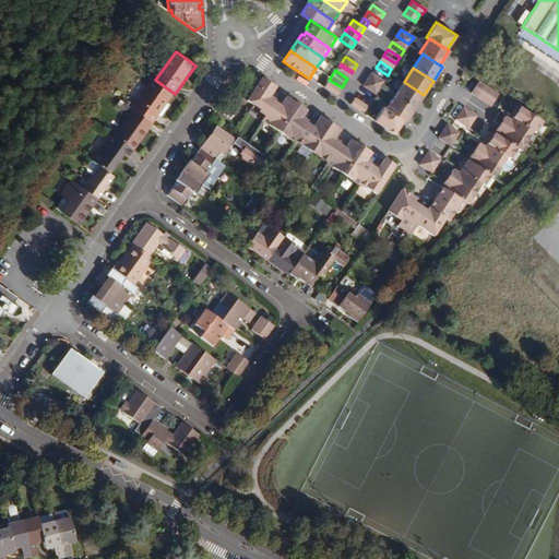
[(371,73),(367,80),(380,88),(381,86),(384,81),(371,73)]
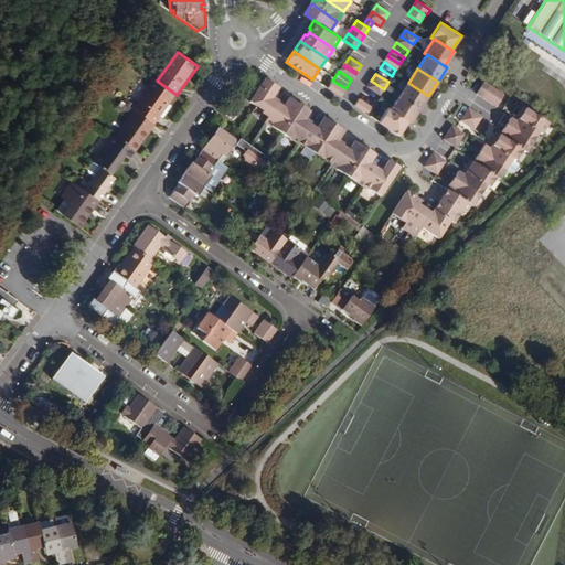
[(169,106),(177,95),(157,81),(156,80),(134,109),(136,112),(151,123),(157,116),(166,104),(169,106)]
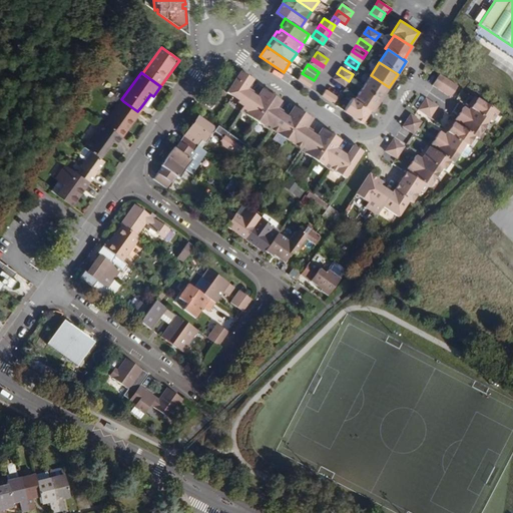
[(247,88),(252,80),(246,76),(240,72),(226,93),(233,99),(230,102),(241,109),(243,106),(251,94),(246,90),(247,88)]
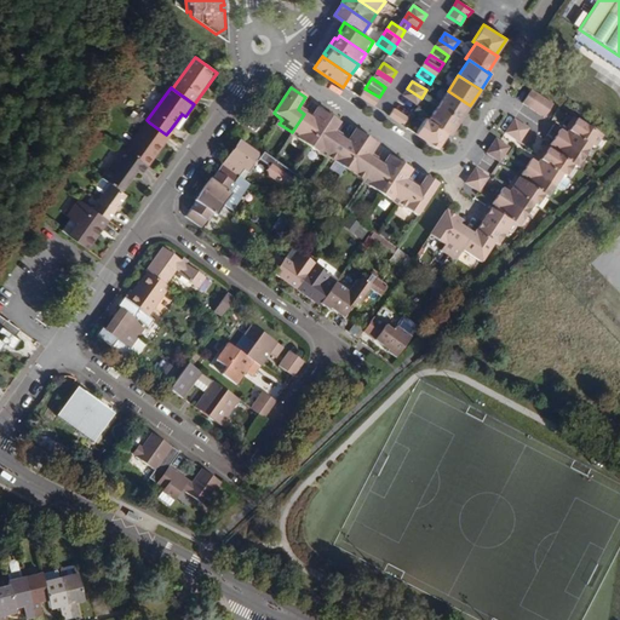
[(407,89),(402,96),(417,105),(422,98),(407,89)]
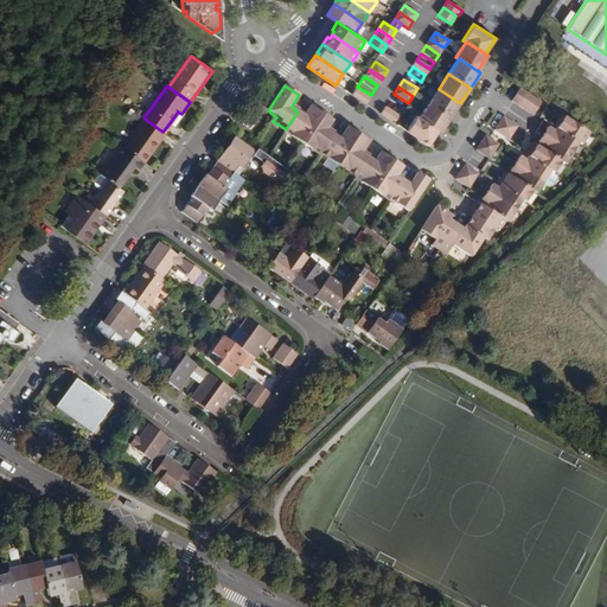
[(352,96),(365,104),(370,97),(357,88),(352,96)]
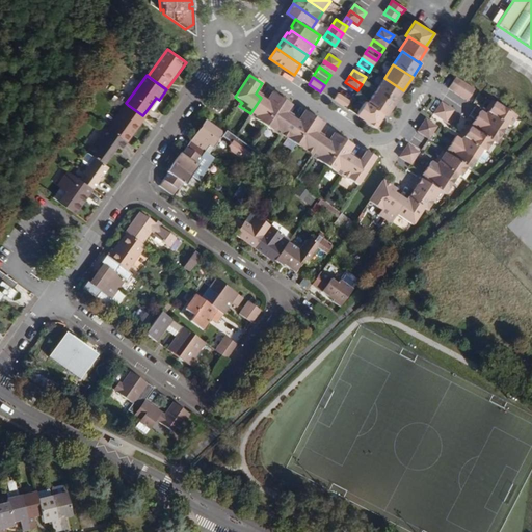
[(456,77),(448,89),(455,94),(463,82),(456,77)]
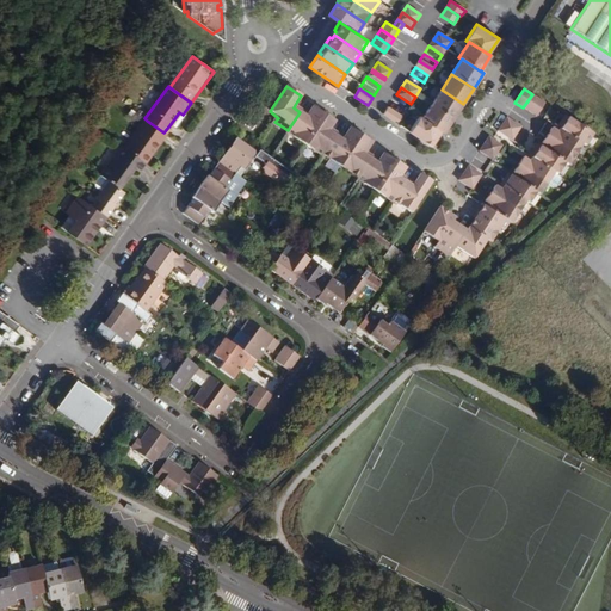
[(442,90),(432,104),(454,118),(463,104),(442,90)]
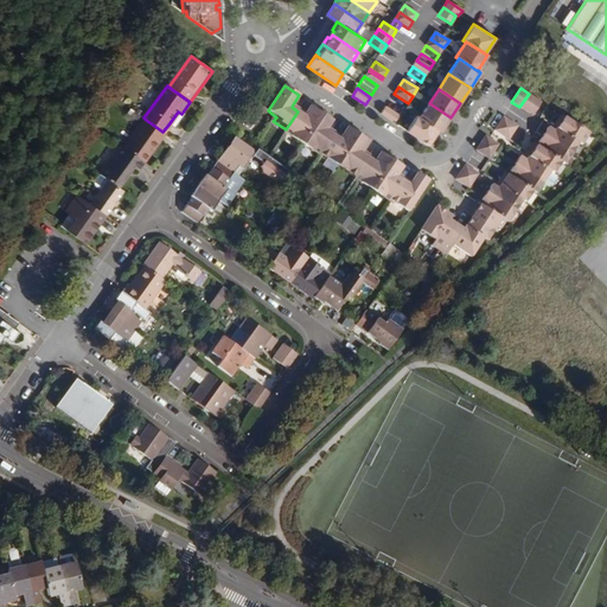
[(535,97),(529,94),(519,107),(526,112),(535,97)]
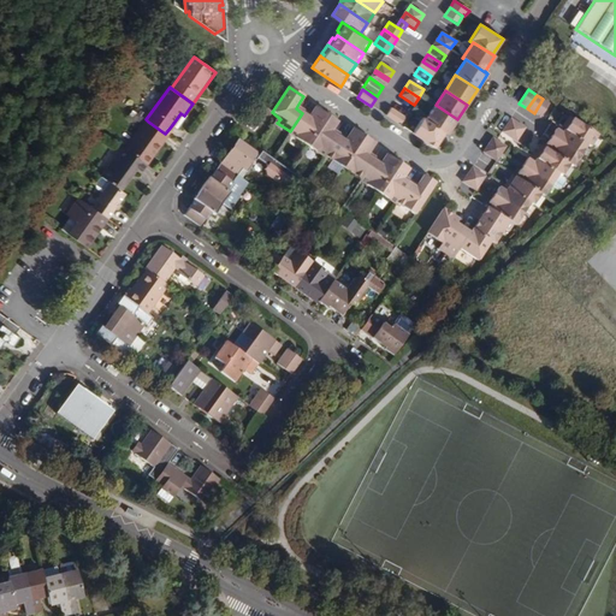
[(534,113),(540,118),(550,104),(543,99),(534,113)]
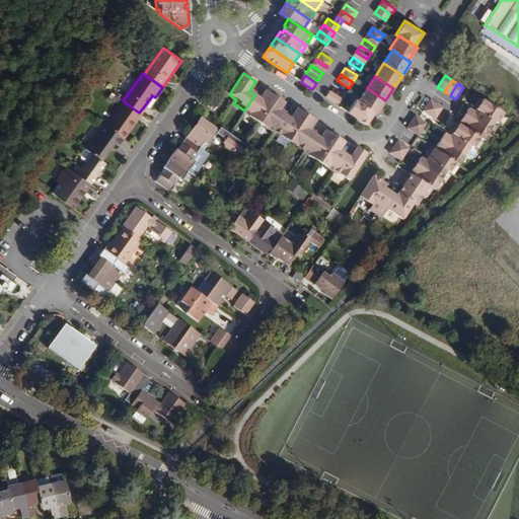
[(385,100),(367,88),(359,100),(358,100),(374,112),(376,114),(385,100)]
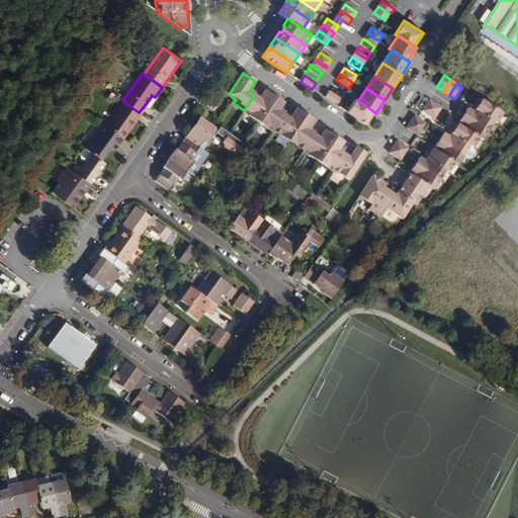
[(258,122),(274,97),(265,91),(261,96),(259,99),(254,95),(246,107),(244,110),(243,112),(258,122)]
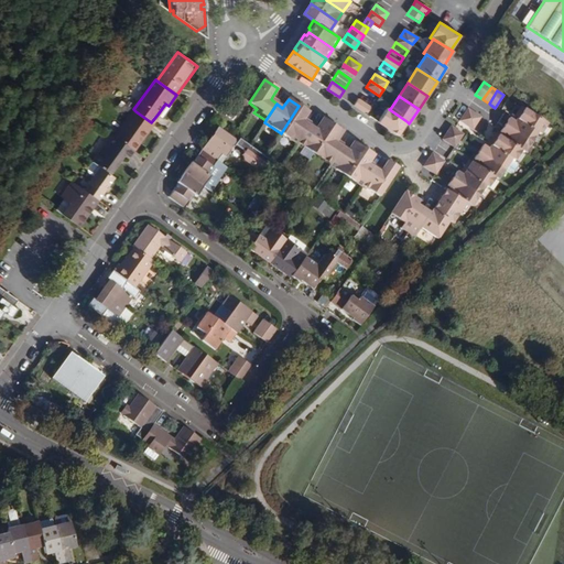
[(370,108),(358,99),(354,106),(366,115),(370,108)]
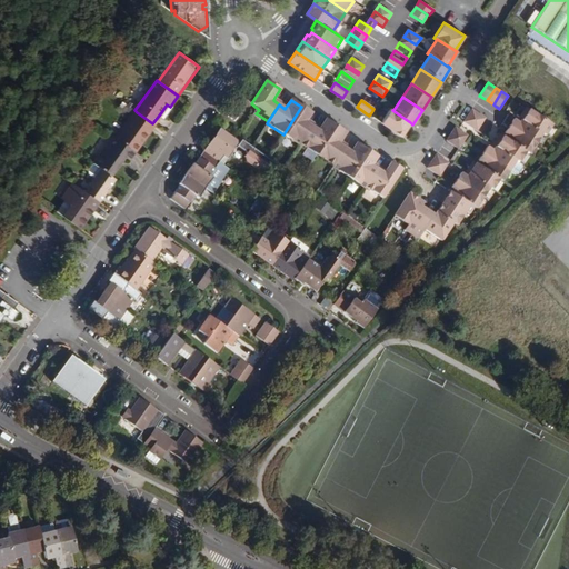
[(167,105),(158,117),(161,120),(163,121),(172,109),(170,107),(167,105)]
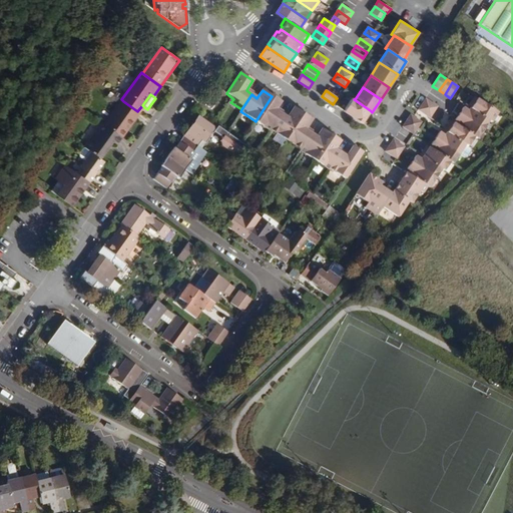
[(271,130),(282,114),(276,110),(278,108),(281,102),(272,96),(255,121),(271,131),(271,130)]
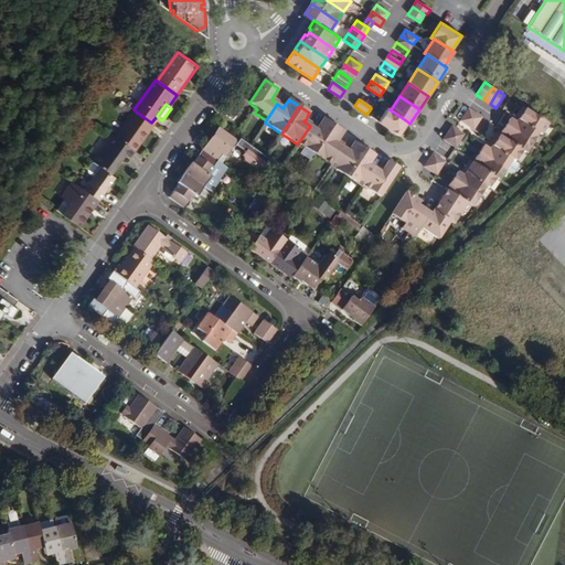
[(391,109),(387,108),(379,123),(398,136),(407,121),(390,109),(391,109)]
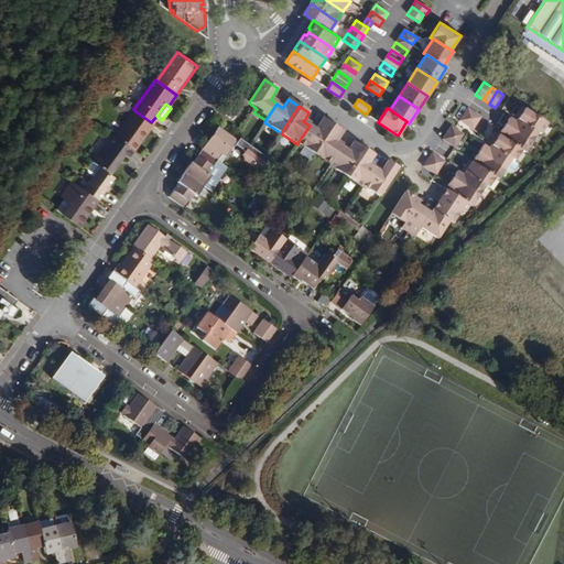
[(239,115),(231,109),(226,116),(234,121),(239,115)]
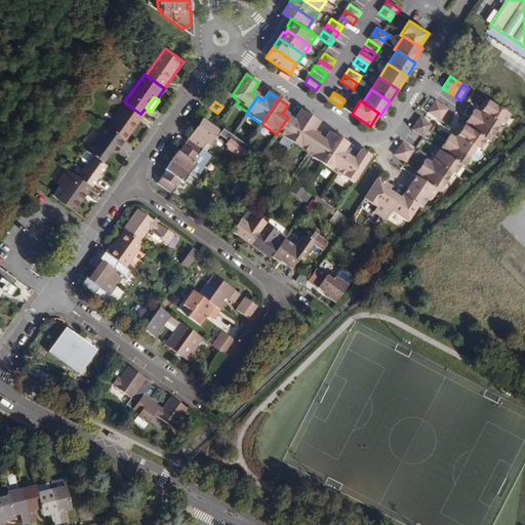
[(435,102),(428,114),(434,118),(441,106),(435,102)]
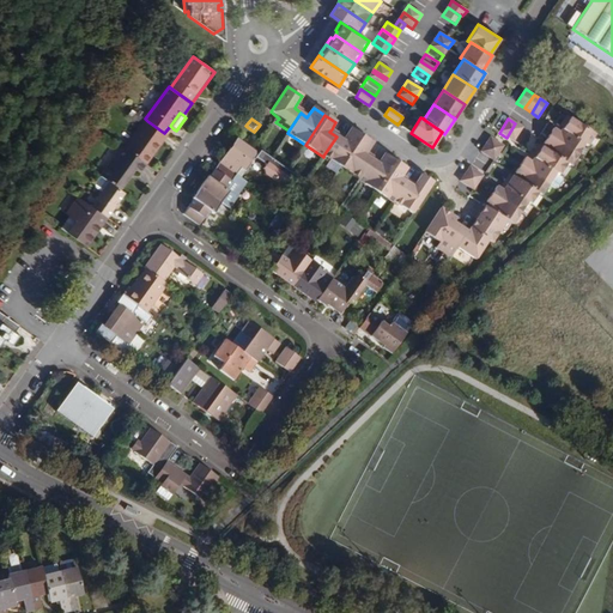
[(588,147),(595,135),(570,119),(569,121),(565,120),(559,128),(563,131),(584,145),(588,147)]
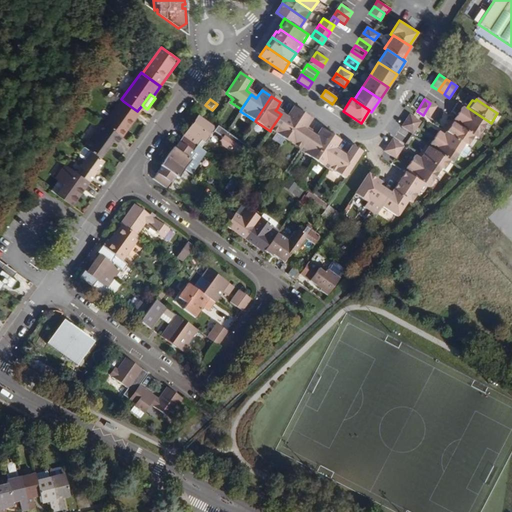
[(137,111),(123,101),(105,125),(120,136),(126,127),(129,129),(140,113),(137,111)]
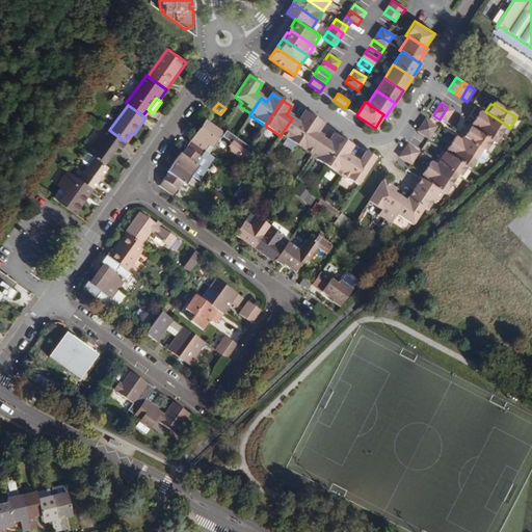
[(454,111),(447,107),(440,120),(446,124),(454,111)]
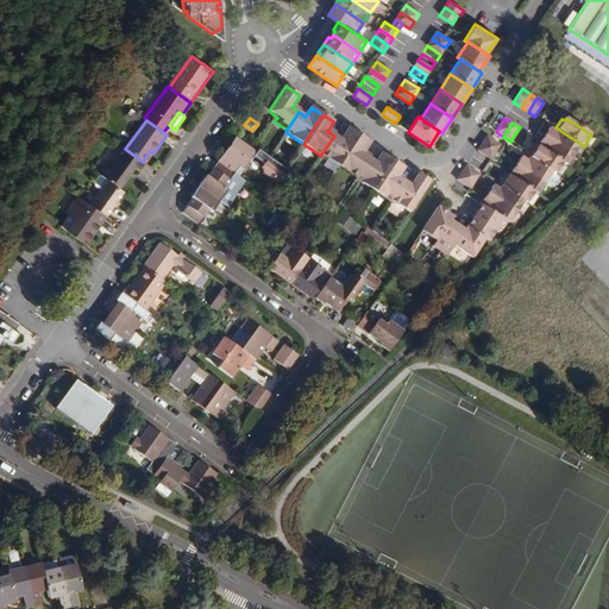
[(360,135),(350,127),(343,137),(341,140),(334,136),(321,155),(339,167),(360,135)]
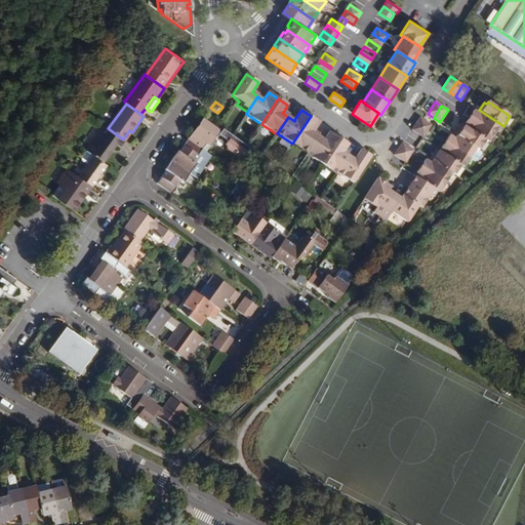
[(475,111),(471,117),(494,132),(500,124),(482,112),(480,114),(477,112),(475,111)]
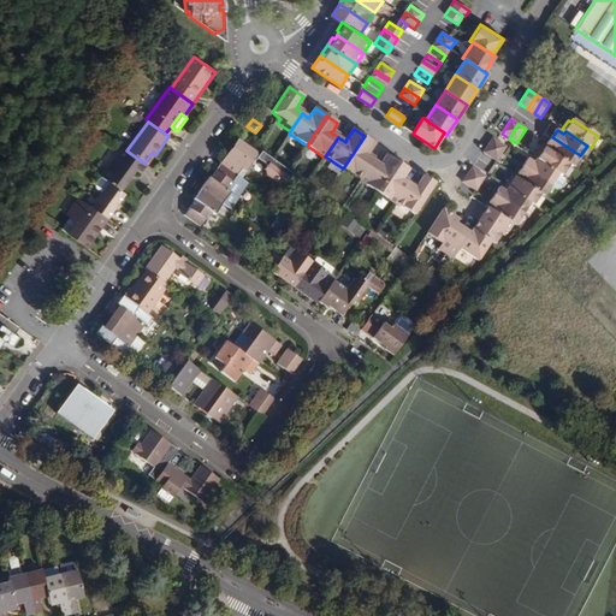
[(361,179),(373,160),(367,157),(369,154),(375,144),(365,136),(343,169),(360,179),(361,179)]
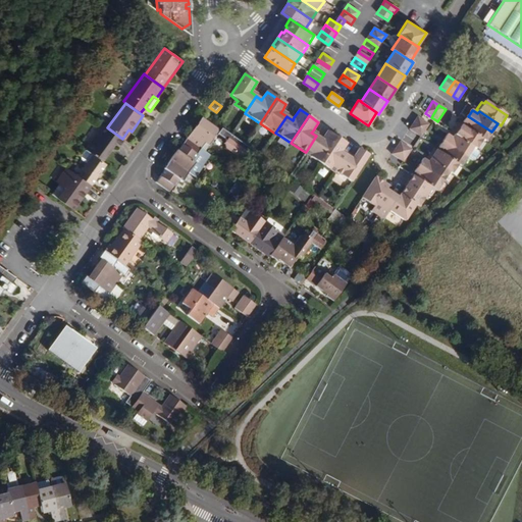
[(485,142),(491,132),(468,116),(463,123),(466,124),(464,127),(482,140),(485,142)]
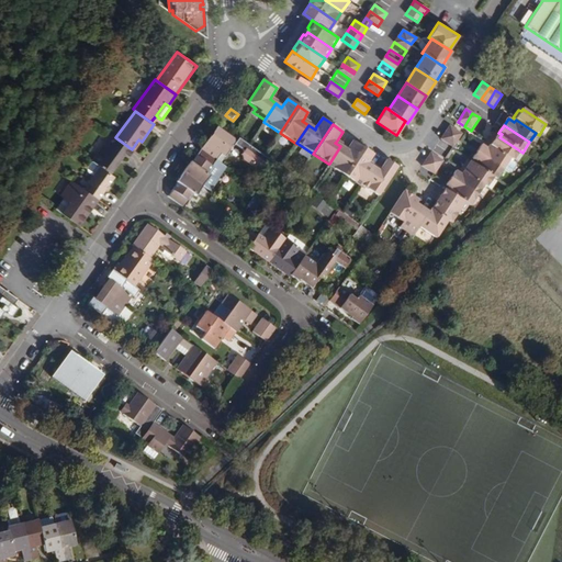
[(462,135),(449,126),(445,133),(458,142),(462,135)]
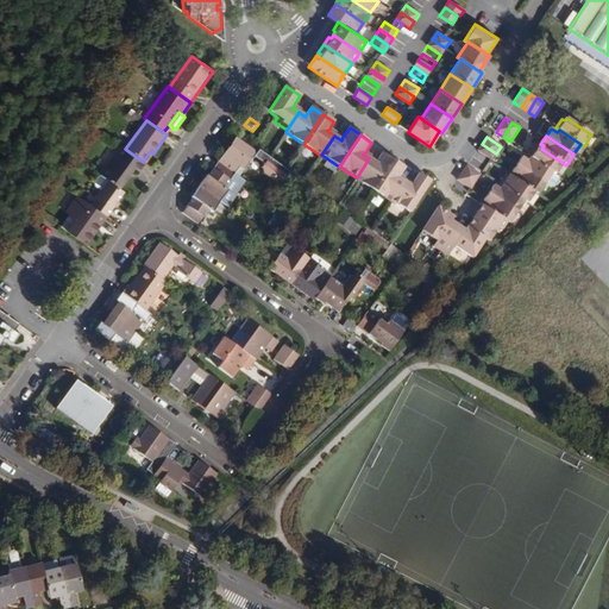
[(218,164),(234,175),(238,169),(244,173),(248,168),(245,167),(252,157),(265,167),(263,170),(264,175),(283,189),(293,176),(259,152),(258,154),(236,138),(231,145),(233,146),(228,154),(227,151),(218,164)]
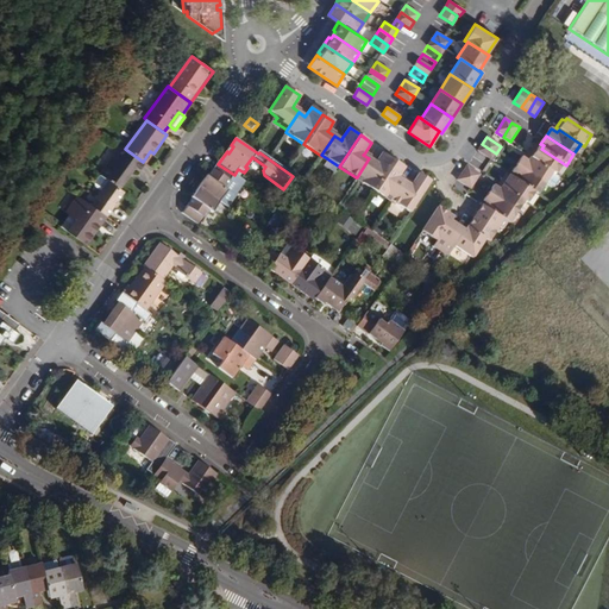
[(482,144),(477,152),(491,161),(496,154),(482,144)]
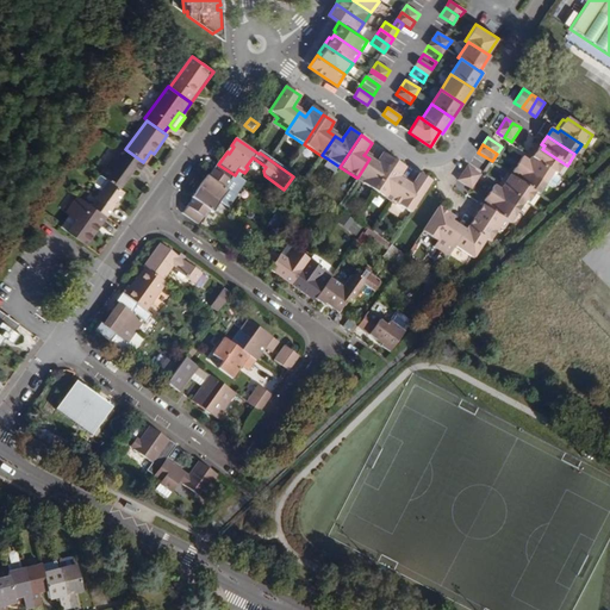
[(531,159),(555,175),(564,163),(542,149),(542,148),(540,147),(537,149),(534,148),(528,156),(531,159)]
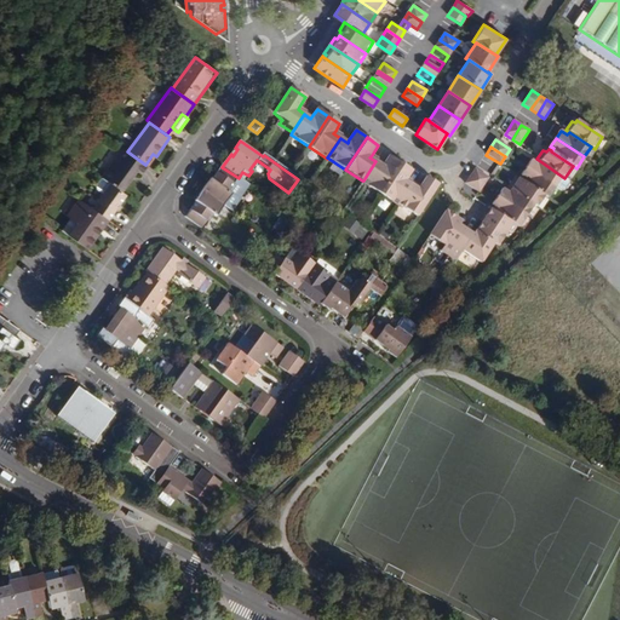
[(103,179),(110,184),(122,193),(137,173),(142,176),(148,167),(145,165),(127,151),(125,150),(103,179)]
